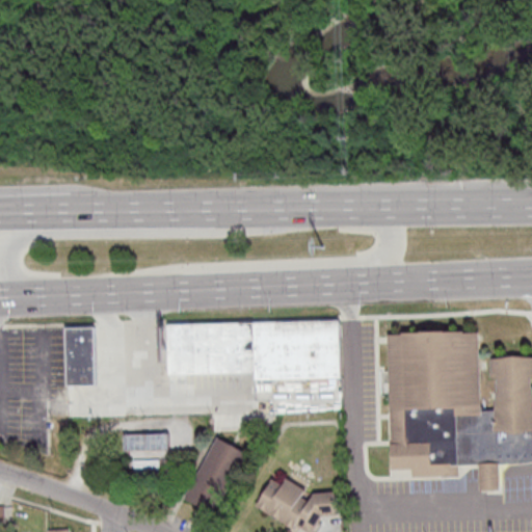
[(250,322),(336,320),(337,376),(251,379),(251,372),(250,322)]
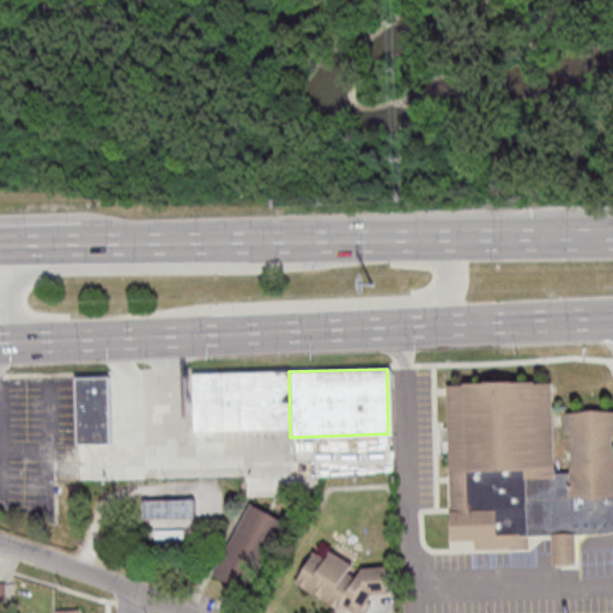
[(290,429),(192,431),(190,375),(289,371),(290,429)]
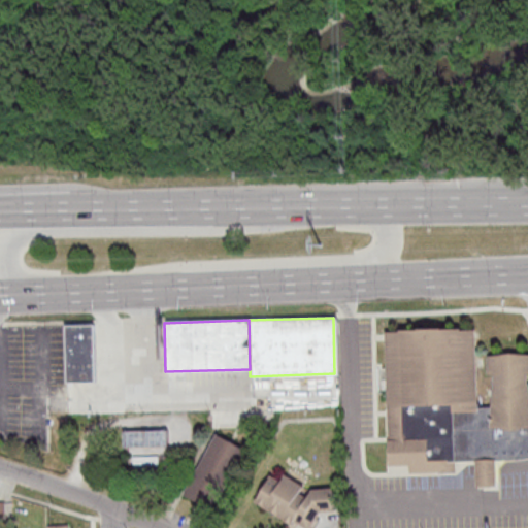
[(64,382),(63,325),(91,324),(93,381),(64,382)]
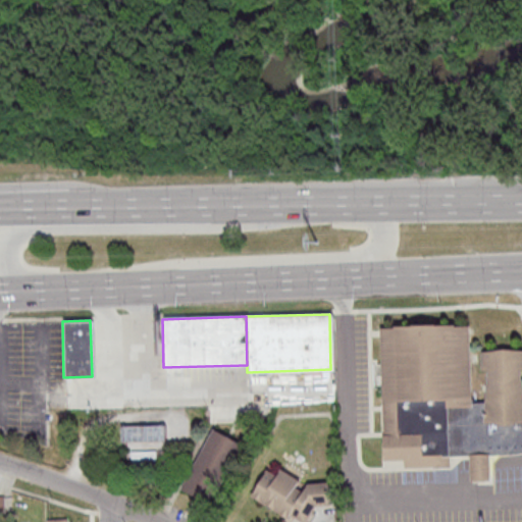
[(378,328),(467,325),(468,402),(483,402),(486,370),(479,367),(480,352),(521,352),(521,357),(521,367),(519,369),(521,392),(521,452),(504,454),(486,455),(487,479),(468,479),(467,455),(447,456),(447,465),(403,466),(403,459),(381,459),(378,328)]
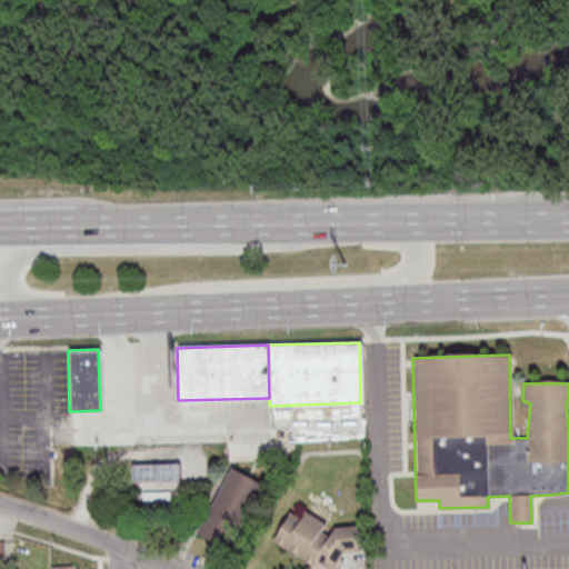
[(131,465),(178,462),(178,479),(131,481),(131,465)]
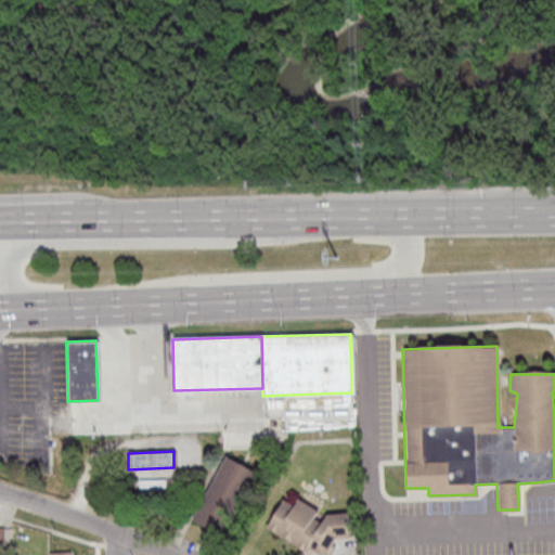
[(190,519),(226,456),(255,473),(219,536),(190,519)]
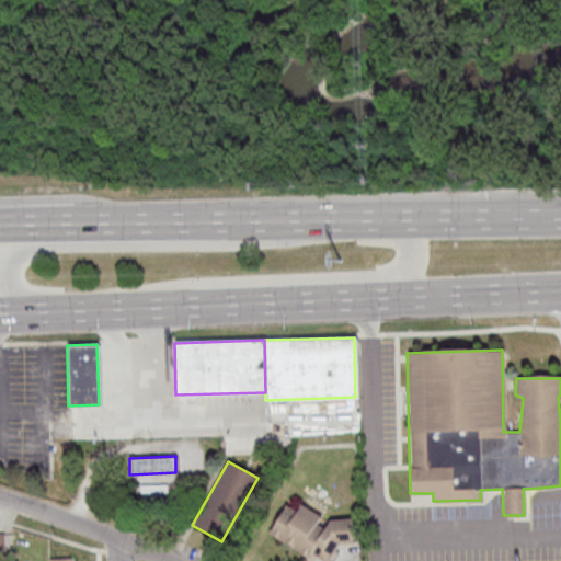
[(165,483),(165,500),(139,501),(138,484),(165,483)]
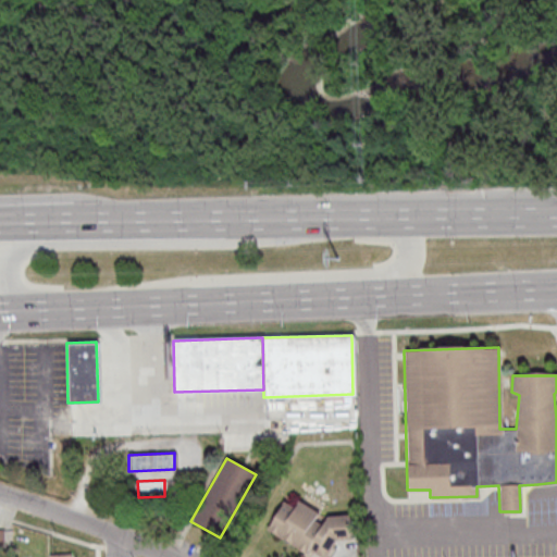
[(267,529),(283,502),(293,507),(297,500),(318,514),(314,520),(322,524),(326,517),(347,515),(349,539),(335,540),(324,556),(322,556),(308,548),(302,556),(296,553),(298,548),(267,529)]
